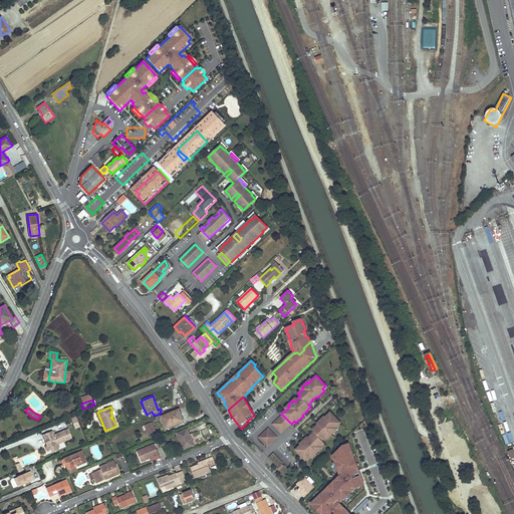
[(180,417),(182,416),(179,409),(162,417),(167,429),(182,422),(180,417)]
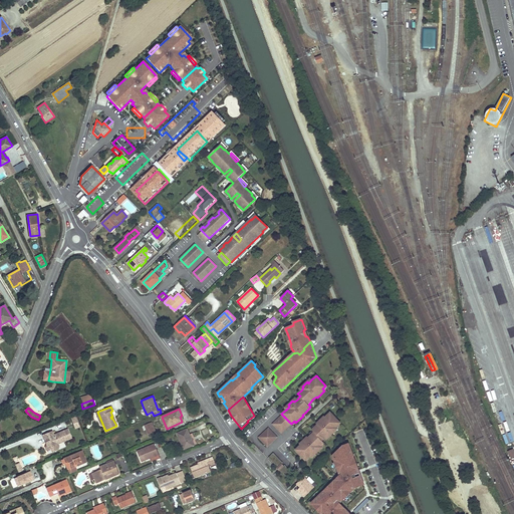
[(305,439),(299,444),(300,445),(296,449),(301,454),(300,455),(306,461),(310,456),(314,453),(315,454),(320,450),(318,449),(321,446),(324,443),(322,441),(325,437),(328,435),(329,436),(334,432),(333,431),(336,427),(341,423),(335,417),(334,418),(329,413),(325,417),(324,416),(319,421),(320,422),(312,430),(314,432),(308,437),(305,440),(305,439)]
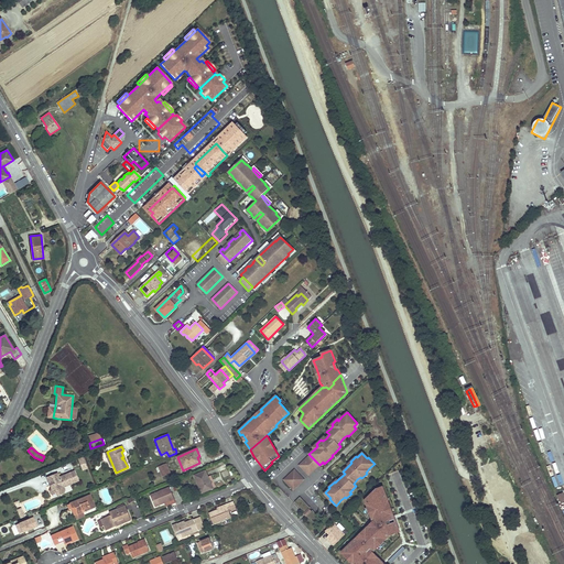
[(310,455),(283,480),(293,490),(320,465),(310,455)]
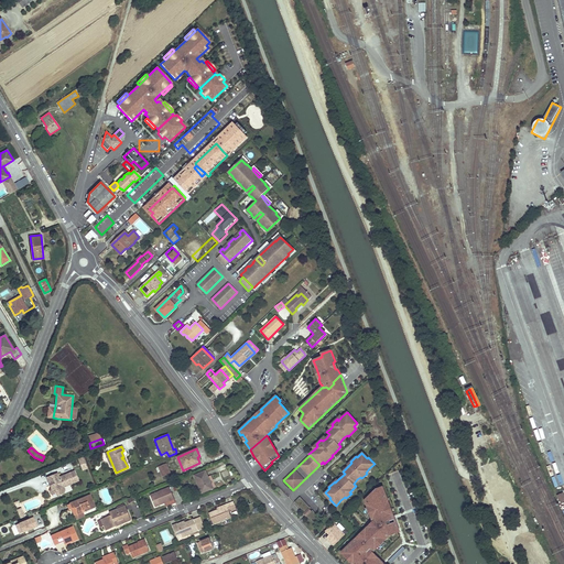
[(77,461),(82,472),(87,469),(83,458),(77,461)]
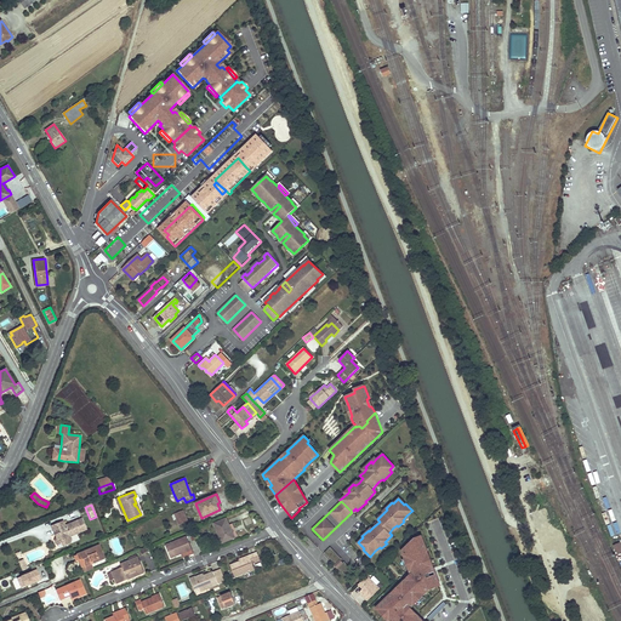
[(184,511),(174,514),(172,516),(177,525),(188,520),(184,511)]
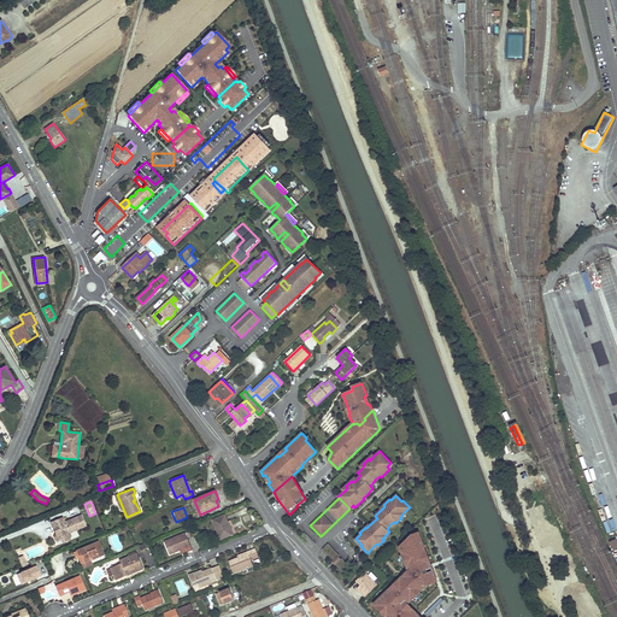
[(87,526),(82,515),(65,522),(63,517),(51,522),(54,532),(57,530),(58,533),(56,534),(54,538),(56,541),(62,539),(63,542),(70,540),(71,536),(70,533),(87,526)]
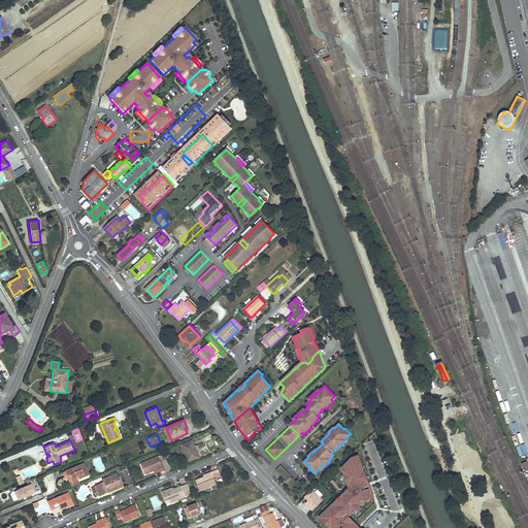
[(207,442),(210,453),(217,452),(213,440),(207,442)]
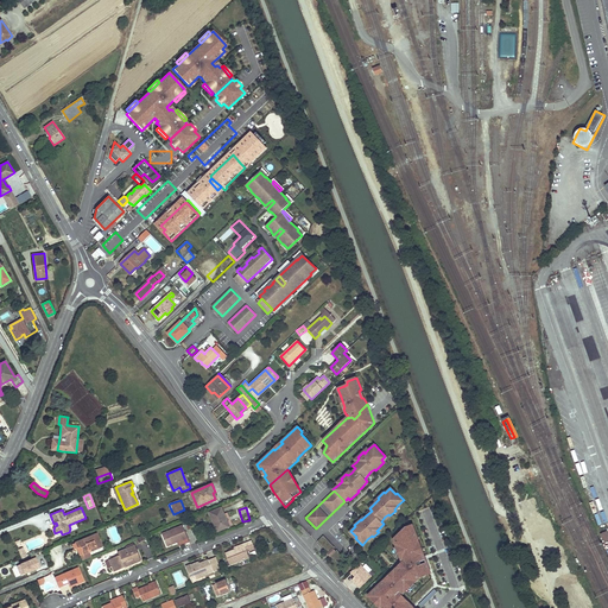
[(210,513),(217,532),(229,527),(222,508),(210,513)]
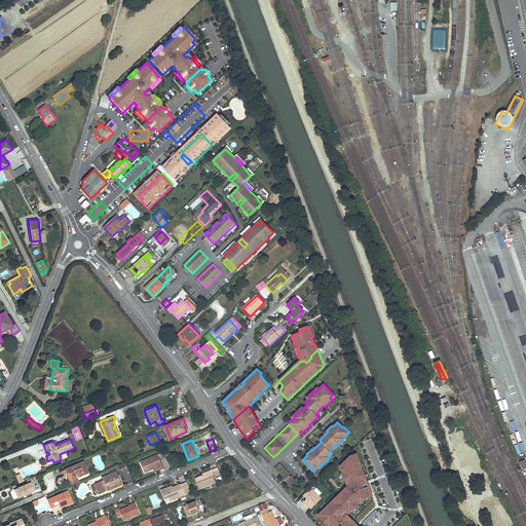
[(141,462),(145,473),(163,464),(158,454),(141,462)]
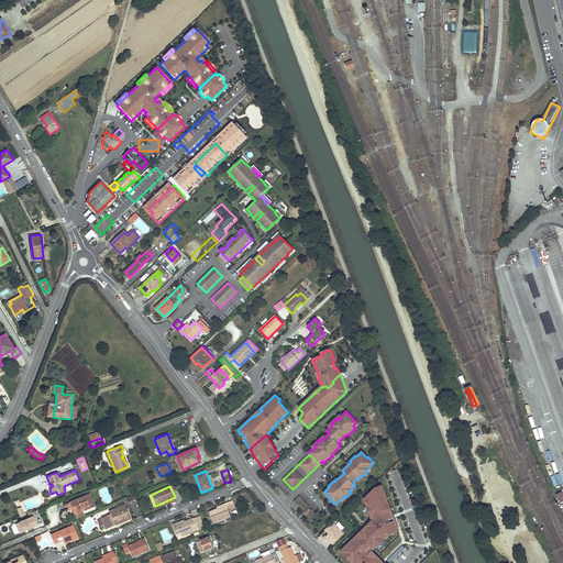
[(372,493),(365,499),(367,507),(371,516),(373,520),(374,522),(370,527),(368,526),(363,530),(364,531),(359,538),(356,537),(341,552),(345,555),(346,554),(353,561),(351,562),(352,562),(383,562),(376,556),(374,559),(367,552),(371,549),(373,550),(376,547),(383,540),(389,534),(397,526),(395,520),(393,521),(389,522),(388,520),(392,519),(394,518),(392,512),(389,512),(386,504),(387,503),(381,486),(375,488),(376,490),(372,493)]
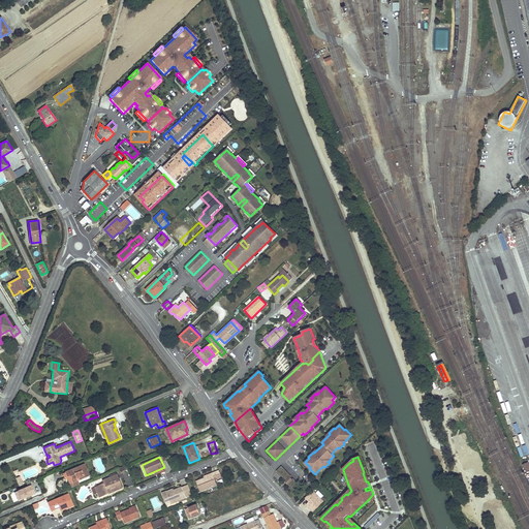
[(70,475),(72,483),(89,475),(85,464),(65,472),(67,476),(70,475)]
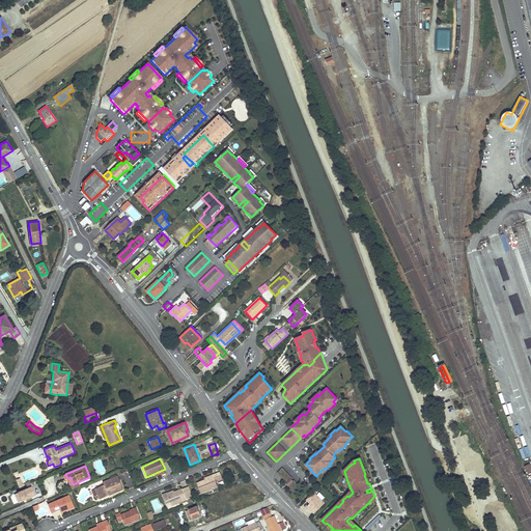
[(304,491),(282,468),(277,473),(287,482),(286,483),(288,486),(289,485),(299,496),(304,491)]
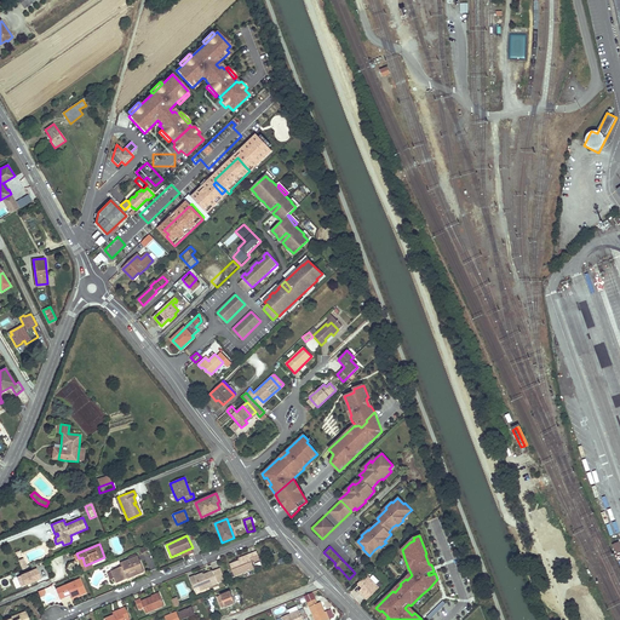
[(239,561),(230,564),(235,577),(254,568),(252,562),(259,560),(257,551),(248,555),(250,557),(239,561)]
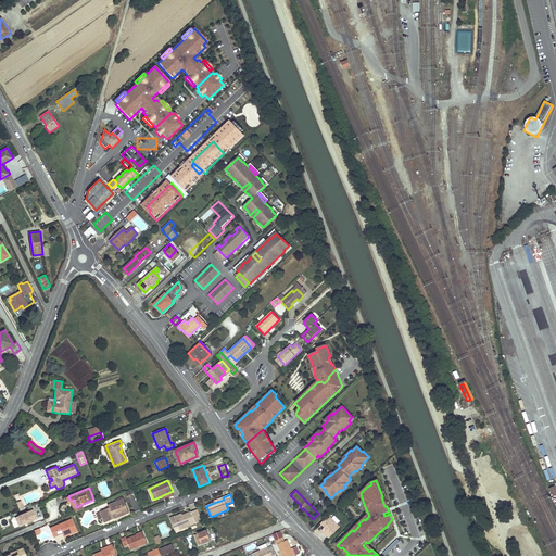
[(57,495),(43,501),(46,506),(59,501),(57,495)]
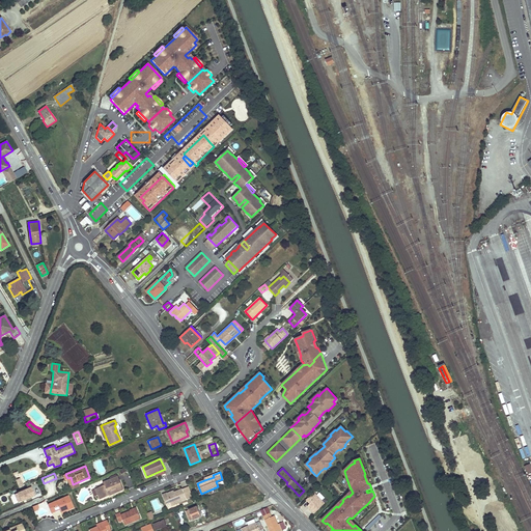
[(117,487),(119,492),(123,490),(117,476),(103,482),(105,485),(95,488),(100,499),(109,496),(107,491),(111,488),(112,490),(117,487)]
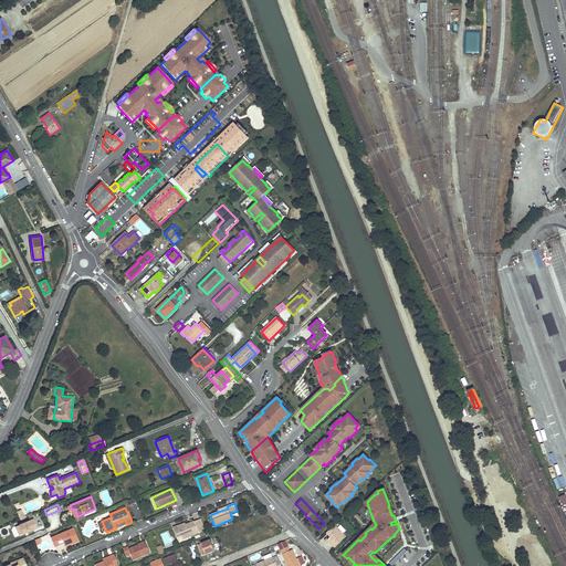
[(19,525),(20,528),(17,530),(19,535),(37,527),(33,519),(19,525)]
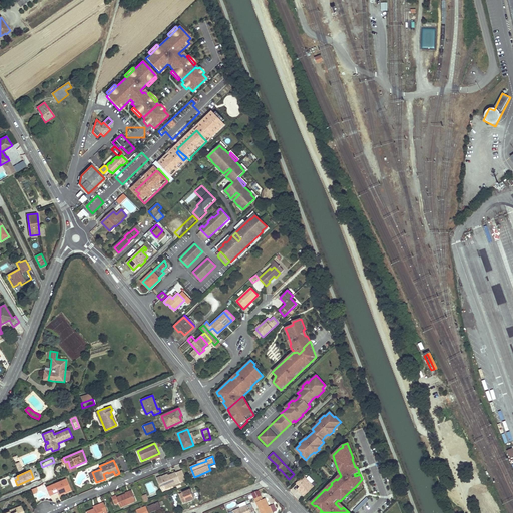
[(182,470),(176,472),(180,483),(186,480),(182,470)]
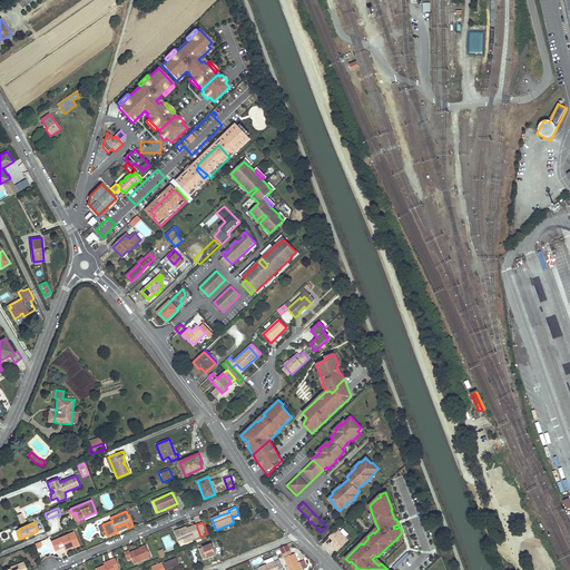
[(200,537),(196,524),(187,529),(180,531),(179,530),(175,531),(178,541),(183,539),(184,542),(200,537)]
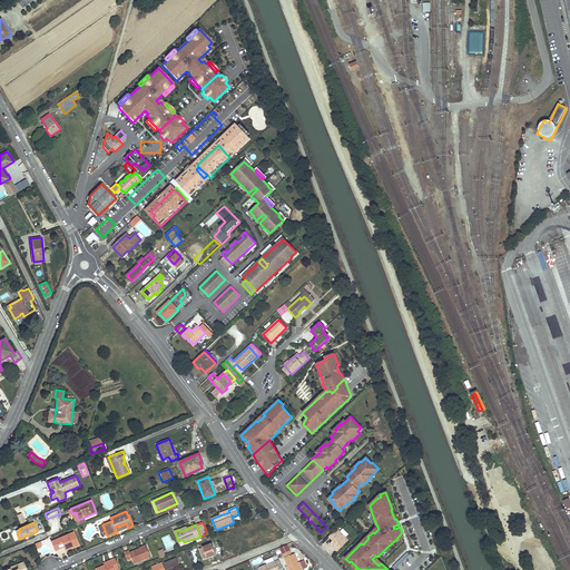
[(337,529),(330,537),(333,540),(331,542),(332,544),(337,551),(349,540),(337,529)]
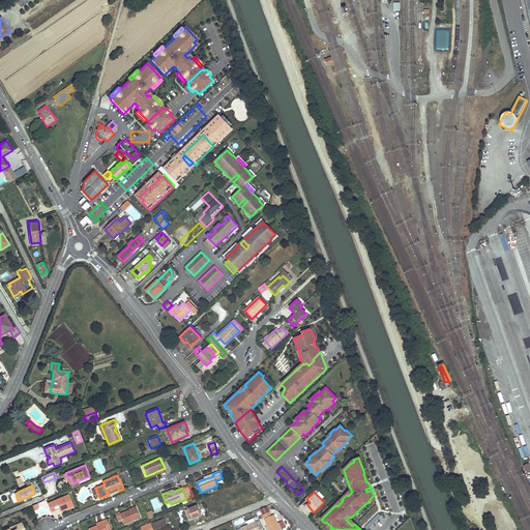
[(68,495),(48,503),(51,511),(59,508),(61,511),(74,506),(68,495)]
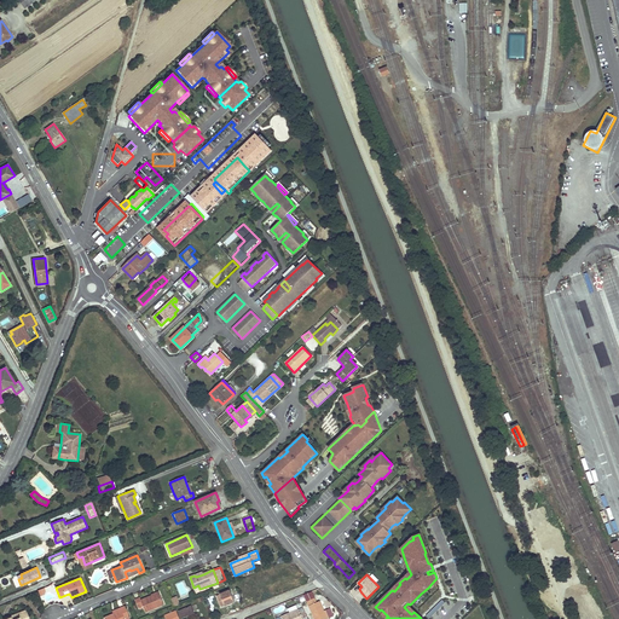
[(235,602),(230,590),(219,594),(220,595),(217,596),(221,607),(224,606),(235,602)]
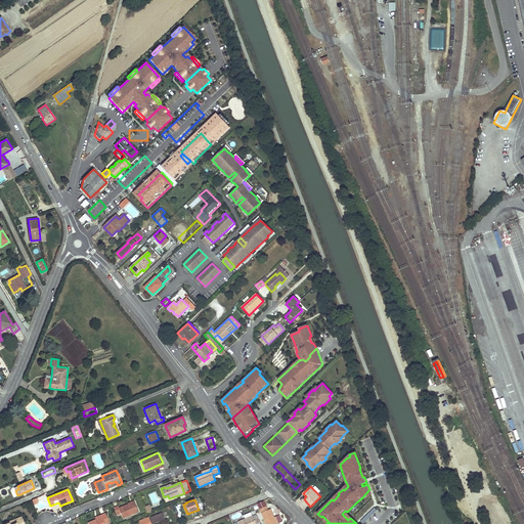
[(139,512),(136,505),(130,507),(129,505),(120,508),(119,506),(115,508),(118,515),(121,513),(124,518),(139,512)]
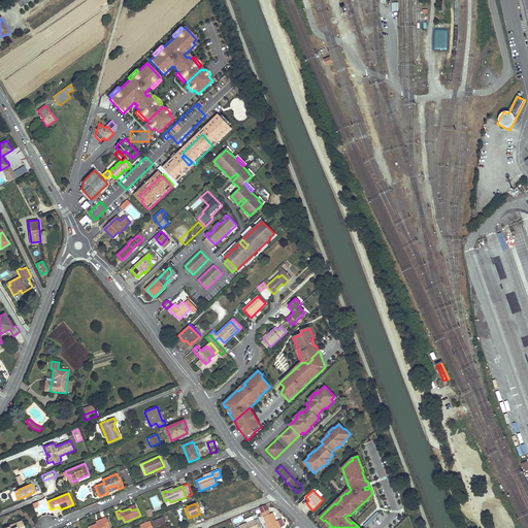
[(278,527),(276,522),(273,514),(271,515),(269,512),(263,514),(268,527),(278,527)]
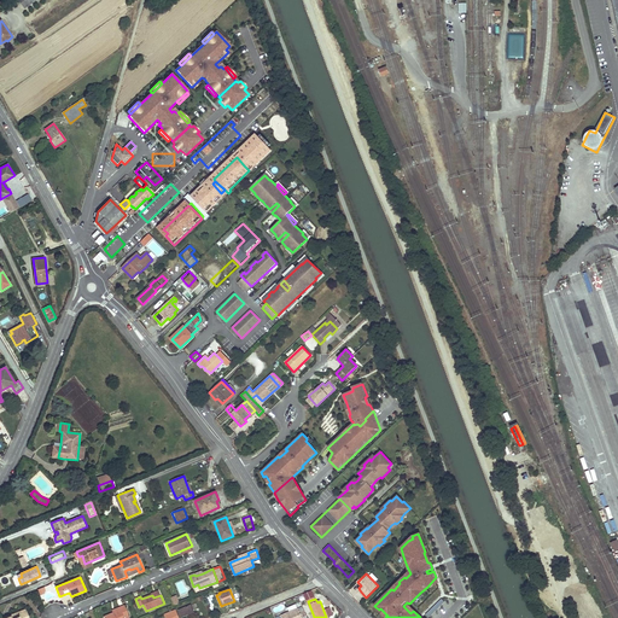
[(441,599),(425,614),(429,617),(444,601),(441,599)]
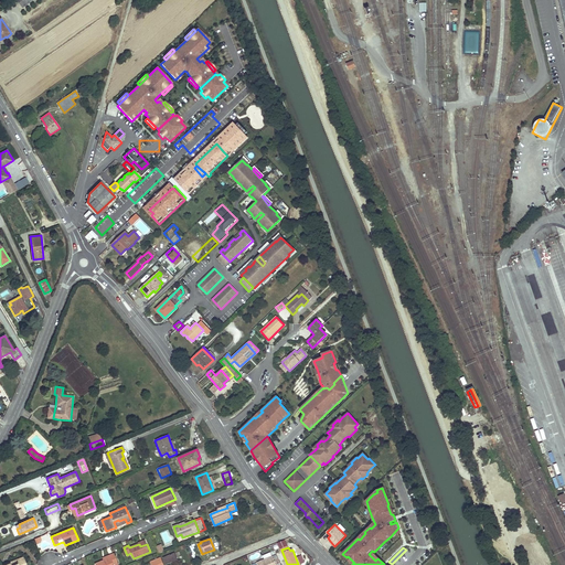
[(109,557),(103,560),(95,563),(95,564),(114,564),(117,563),(114,553),(109,555),(109,557)]
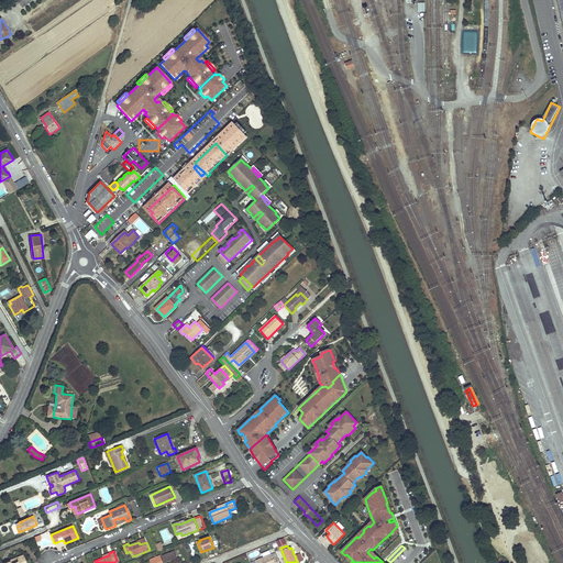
[(166,562),(177,558),(174,551),(163,555),(166,562)]
